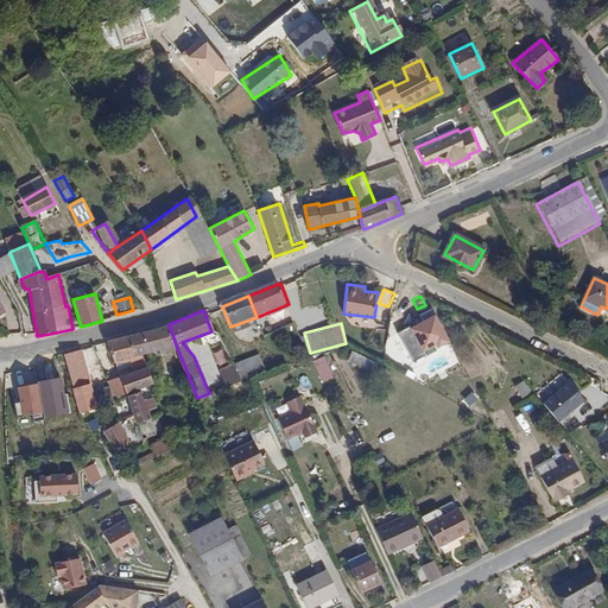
[(176,344),(169,324),(134,333),(139,355),(145,355),(176,344)]
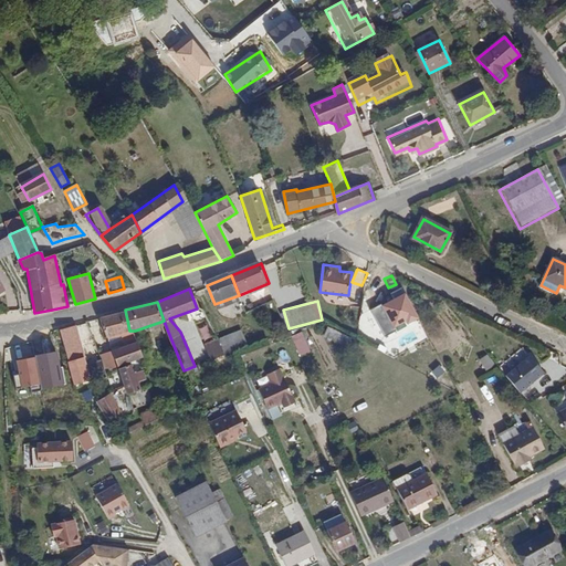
[(125,310),(98,317),(105,338),(122,334),(129,331),(125,310)]
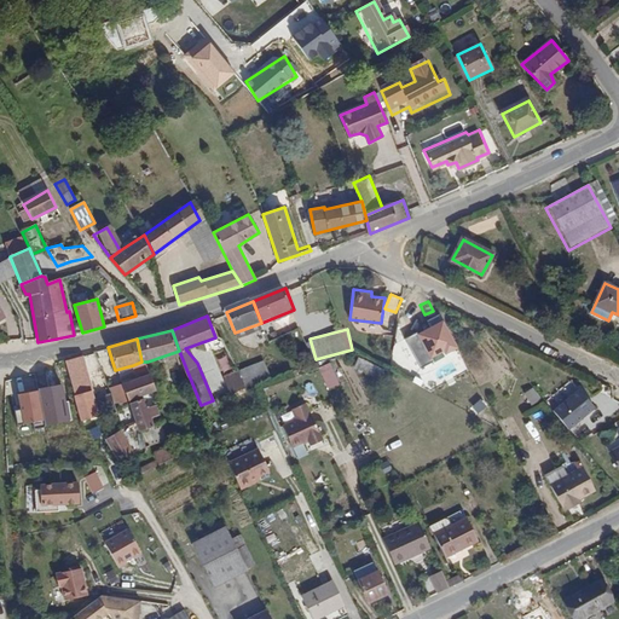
[(84,358),(86,366),(96,362),(92,353),(84,358)]
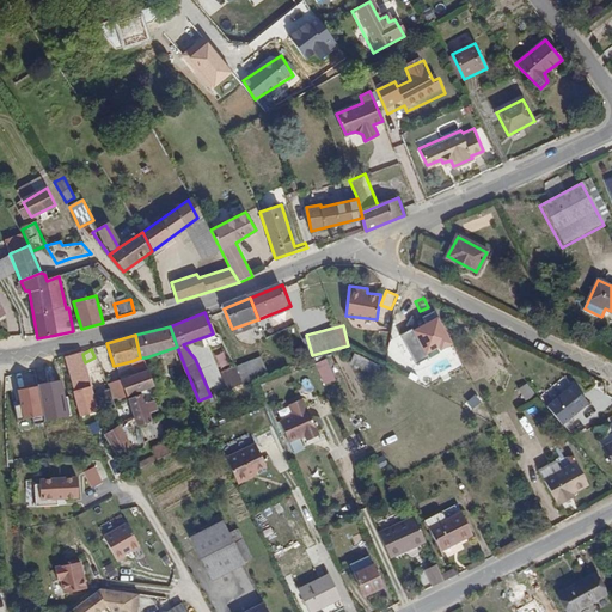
[(85,362),(83,354),(65,359),(75,393),(93,389),(85,362)]
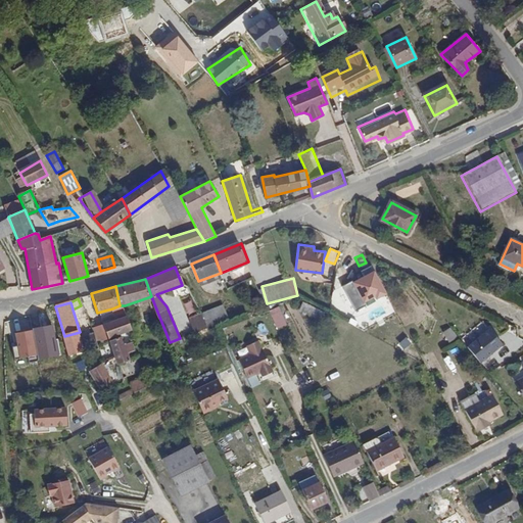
[(299,311),(314,317),(317,310),(303,302),(299,311)]
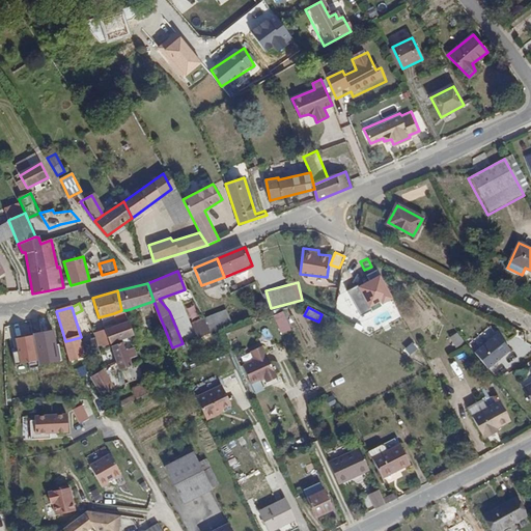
[(225,310),(204,318),(211,332),(231,324),(225,310)]
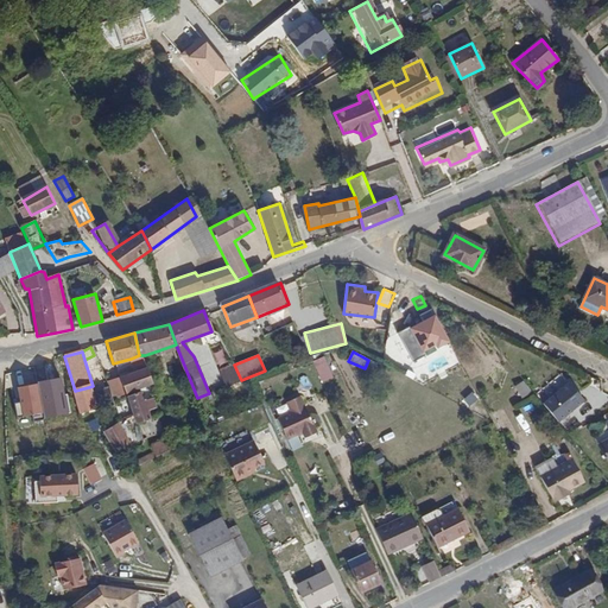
[(324,355),(314,361),(323,382),(335,377),(324,355)]
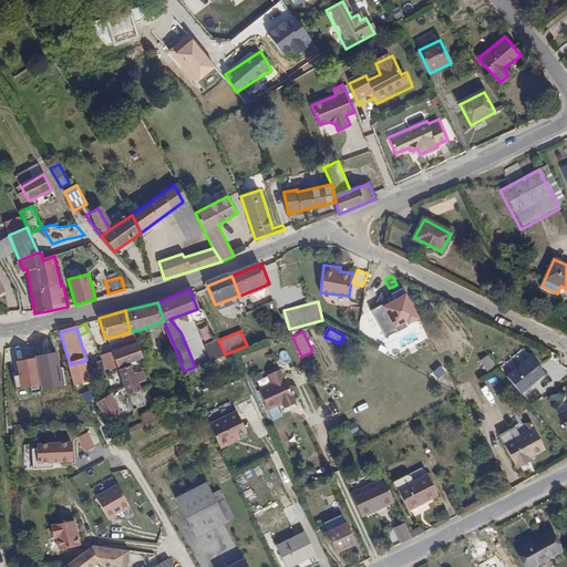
[(218,340),(204,347),(212,361),(225,354),(218,340)]
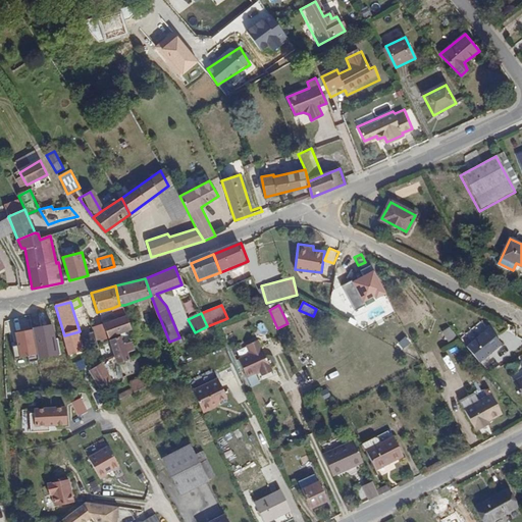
[(133,332),(126,316),(102,325),(111,340),(122,336),(133,332)]
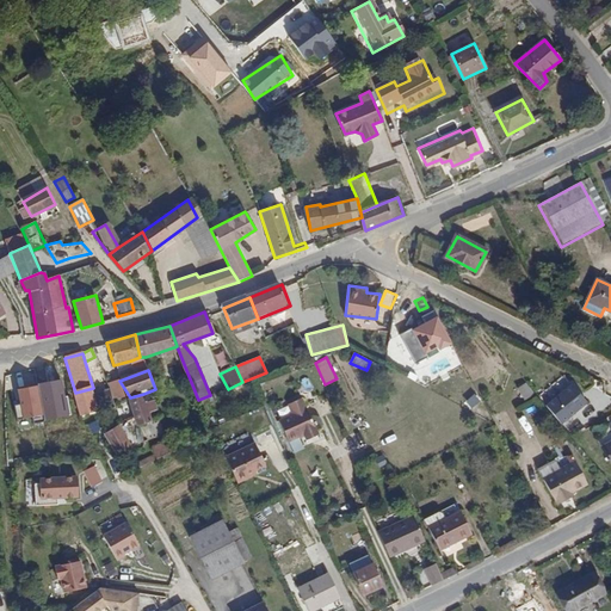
[(561,424),(591,403),(574,381),(545,401),(561,424)]
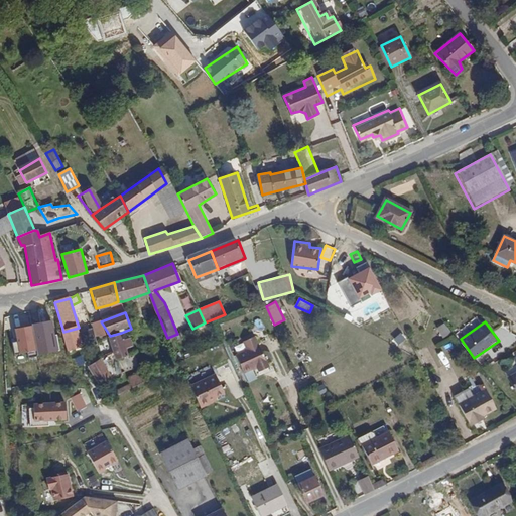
[(445,323),(437,328),(443,338),(452,333),(445,323)]
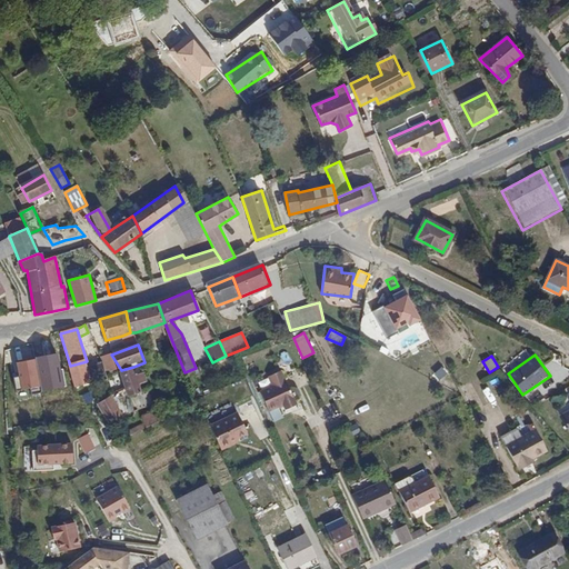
[(37,358),(16,361),(19,377),(15,377),(18,390),(42,386),(37,358)]
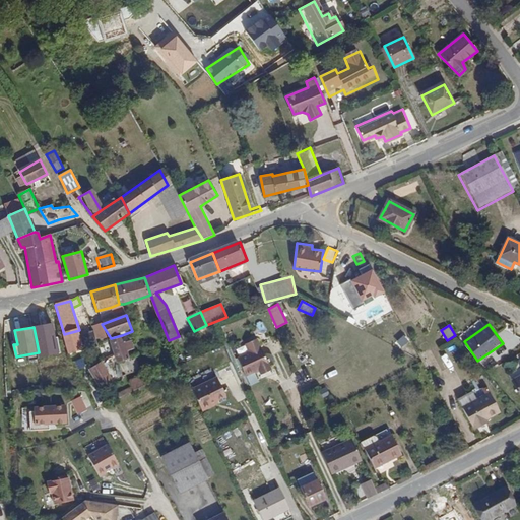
[(79,330),(64,334),(67,355),(84,350),(79,330)]
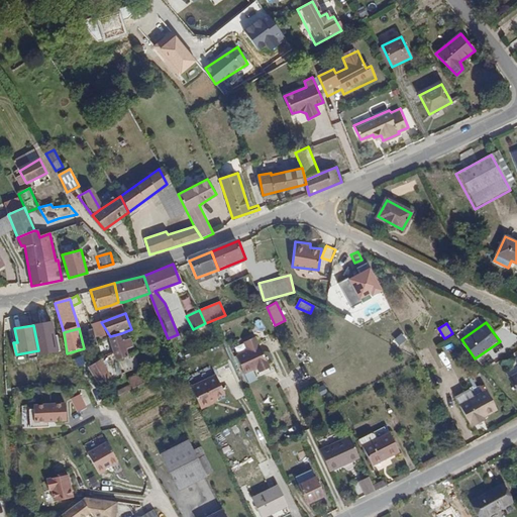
[(121,333),(110,336),(122,375),(140,368),(135,354),(129,356),(128,349),(134,347),(131,338),(123,340),(121,333)]
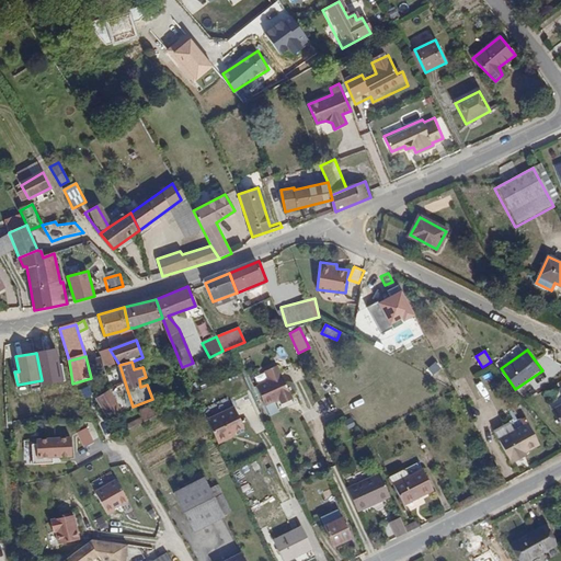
[(256,388),(265,407),(281,399),(282,402),(293,397),(282,375),(256,388)]
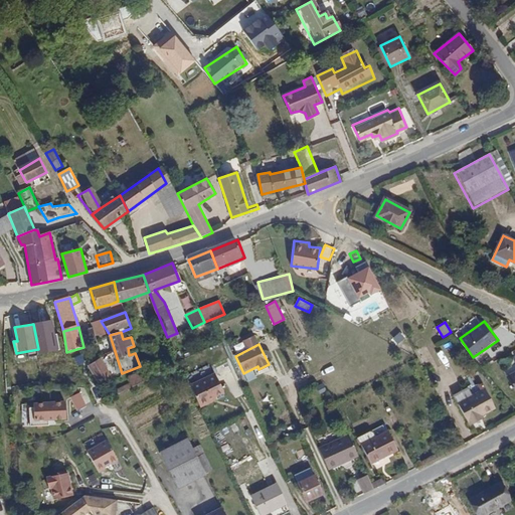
[(439,351),(442,364),(447,362),(445,350),(439,351)]
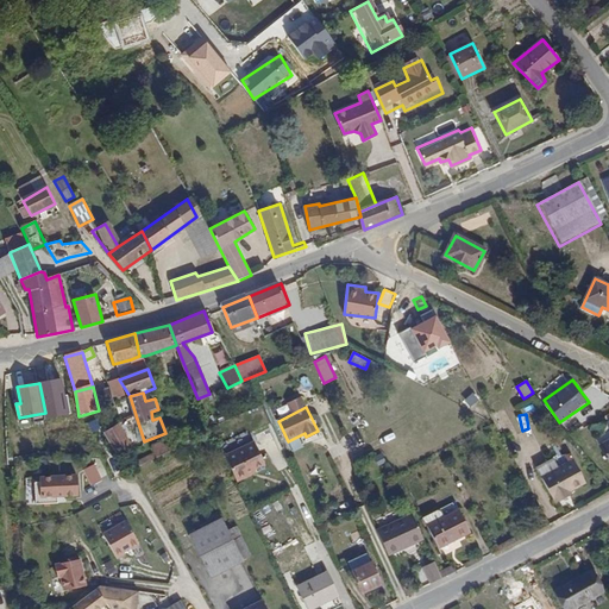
[(98,419),(88,422),(90,432),(100,428),(98,419)]
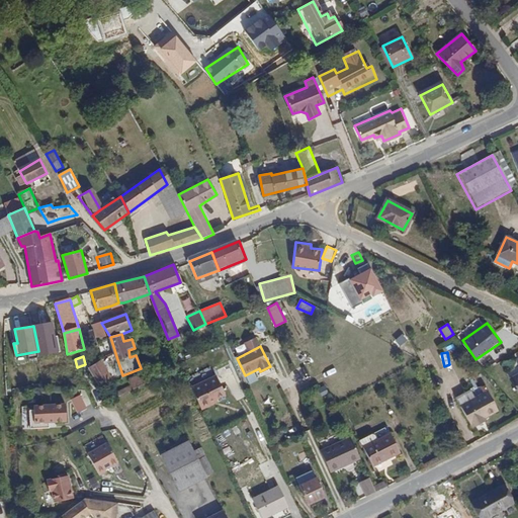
[(91,366),(101,383),(111,377),(101,361),(91,366)]
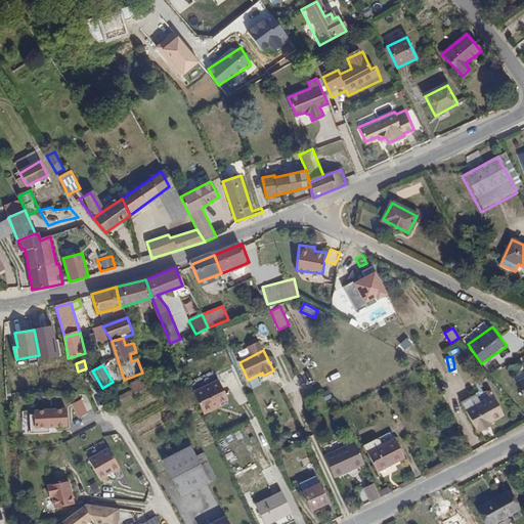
[(523,370),(512,377),(515,382),(523,377),(523,370)]
